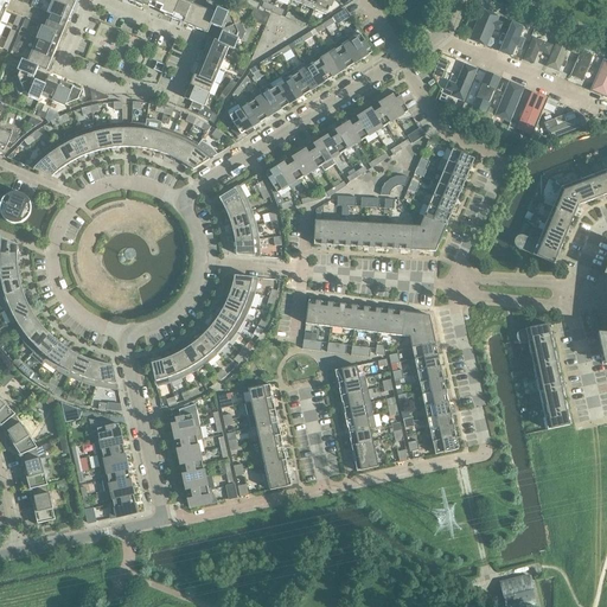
[(0,0),(0,7),(6,11),(10,0),(0,0)]
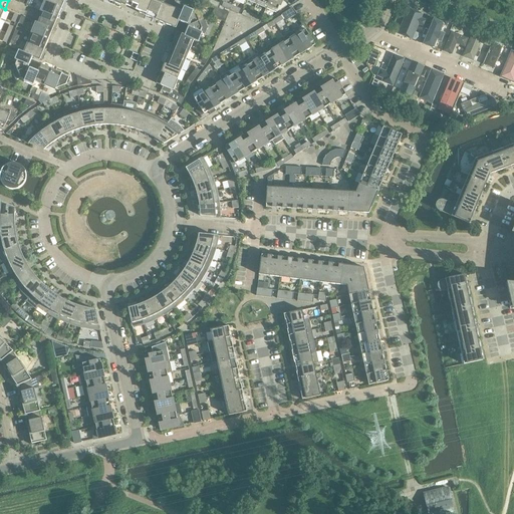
[(42,12),(40,17),(55,23),(61,7),(45,0),(40,11),(42,12)]
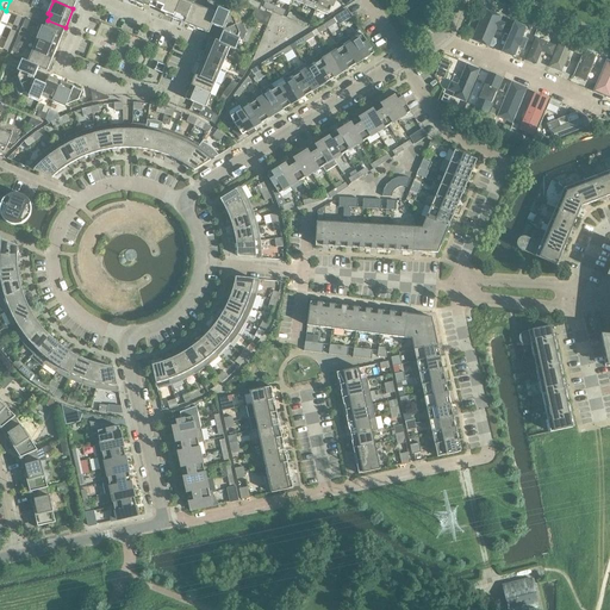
[(159,0),(155,8),(166,13),(165,14),(173,18),(180,0),(159,0)]
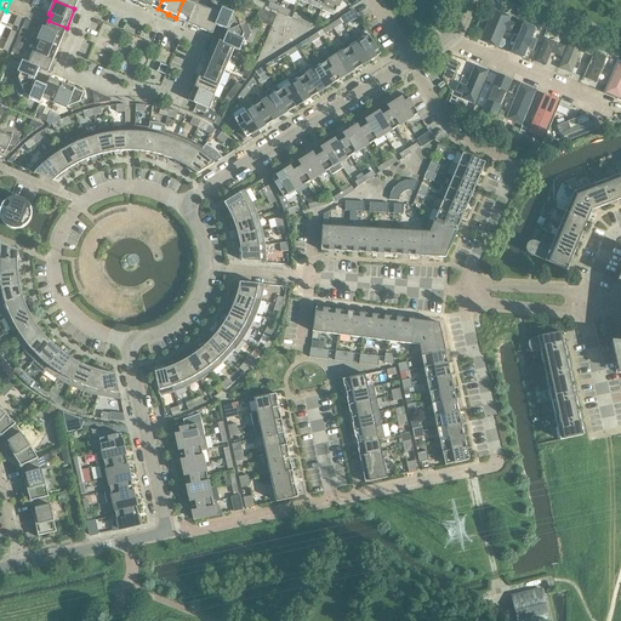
[(183,0),(176,18),(188,23),(197,4),(188,0),(183,0)]
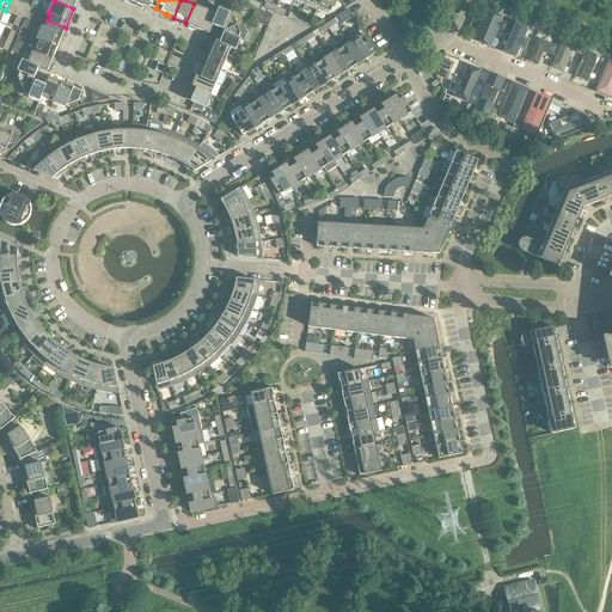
[(336,2),(335,1),(335,0),(320,0),(317,10),(329,14),(330,12),(332,13),(342,7),(341,6),(340,4),(338,2),(336,2)]
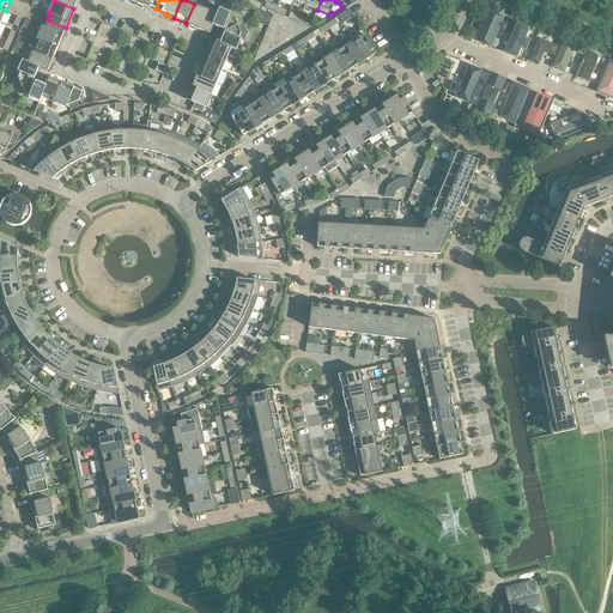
[(206,8),(194,4),(186,23),(198,29),(206,8)]
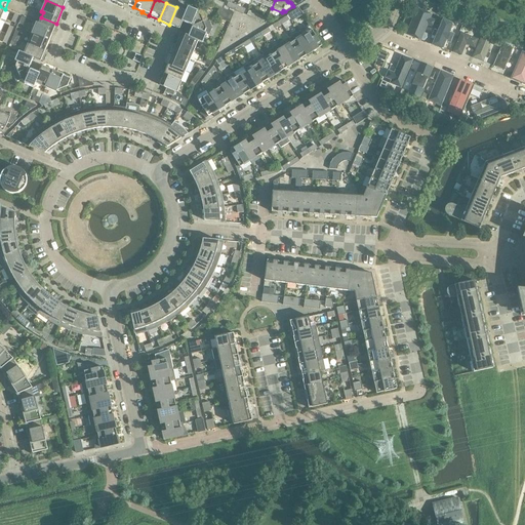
[(188,6),(186,11),(187,11),(183,22),(193,26),(208,19),(205,11),(198,8),(197,10),(188,6)]
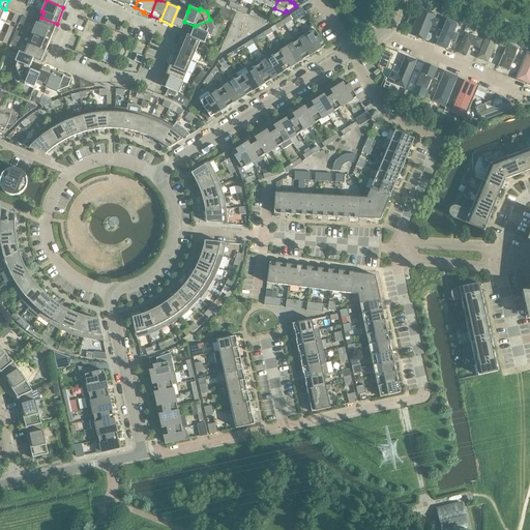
[(181,29),(184,22),(188,11),(187,11),(178,7),(171,25),(181,29)]
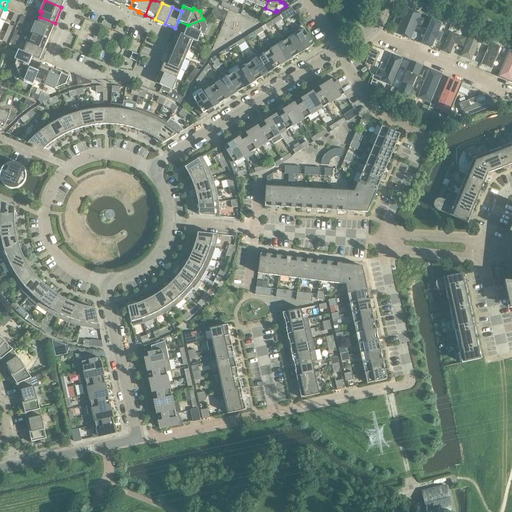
[(295,14),(294,13),(291,8),(282,14),(285,20),(295,14)]
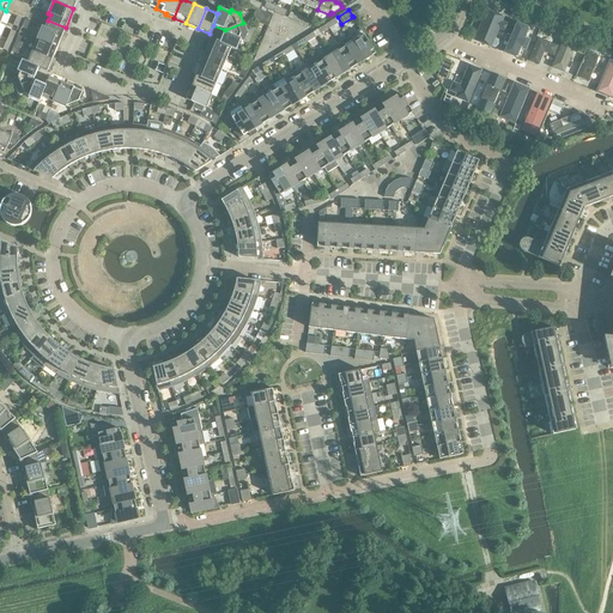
[(477,43),(492,50),(504,18),(489,12),(477,43)]
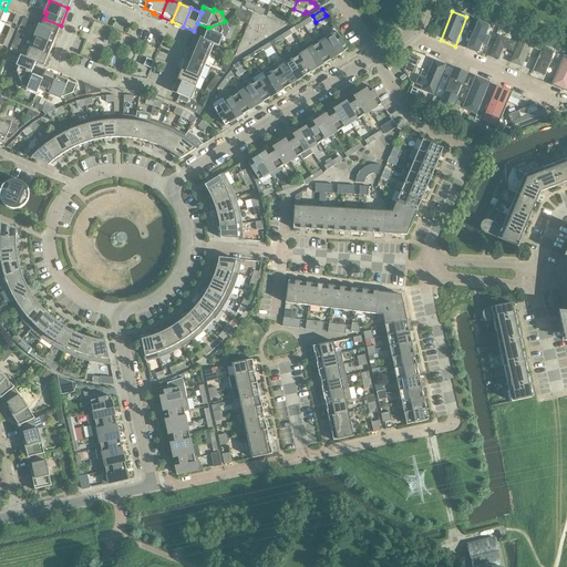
[(248,12),(237,17),(238,20),(248,24),(253,14),(248,12)]
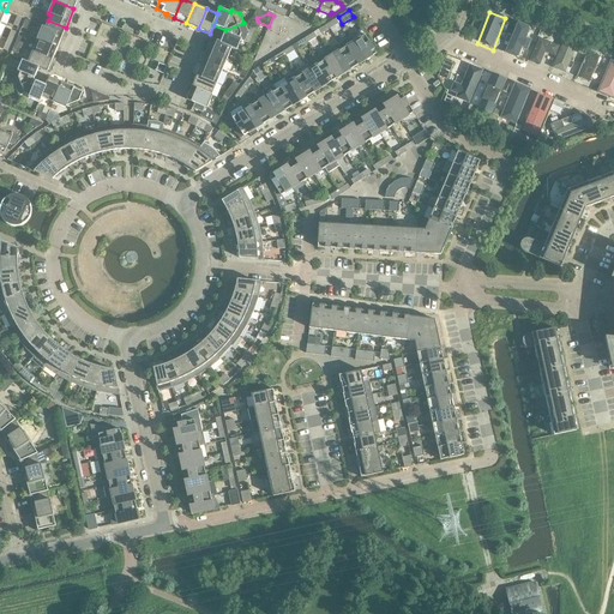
[(43,26),(37,38),(58,47),(66,28),(48,20),(44,28),(43,26)]
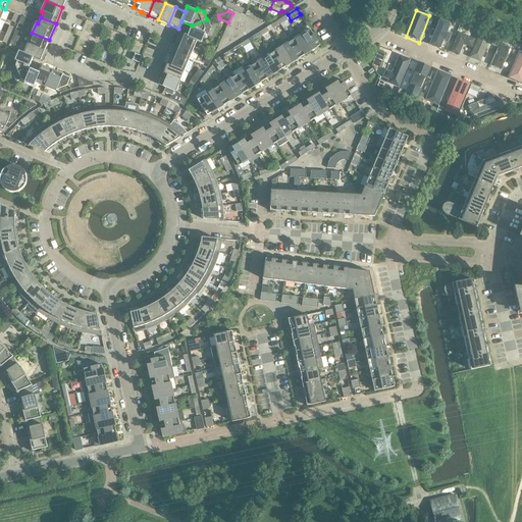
[(434,17),(430,27),(435,29),(438,19),(434,17)]
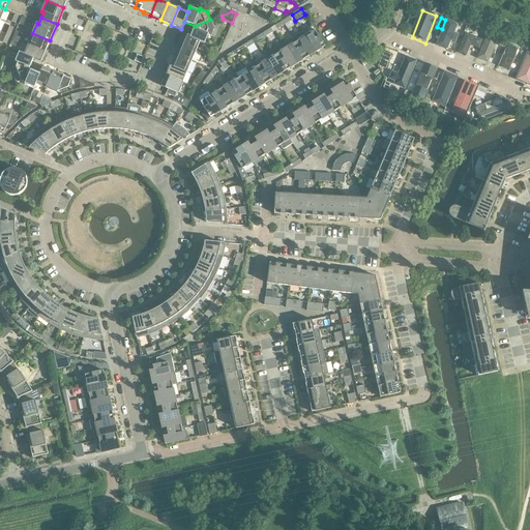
[(210,20),(195,26),(190,36),(190,37),(200,41),(204,43),(208,34),(211,35),(214,28),(210,20)]
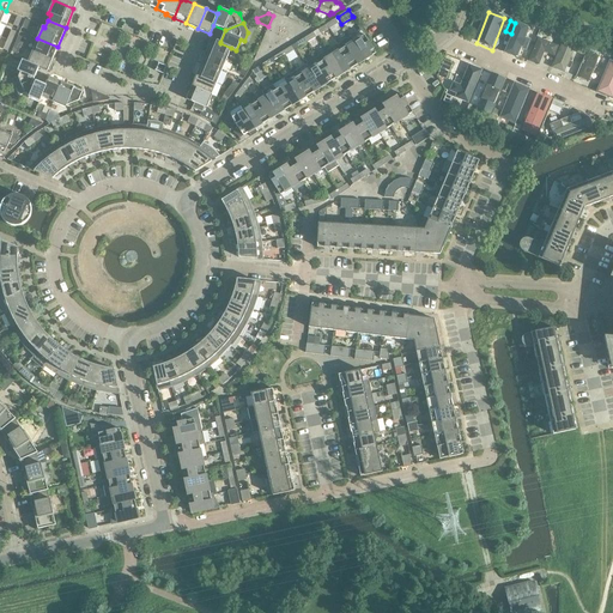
[(519,59),(532,28),(517,24),(505,55),(519,59)]
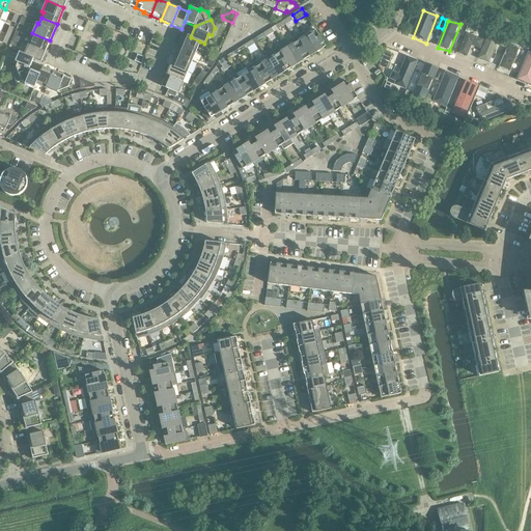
[(488,33),(491,27),(485,25),(482,30),(488,33)]
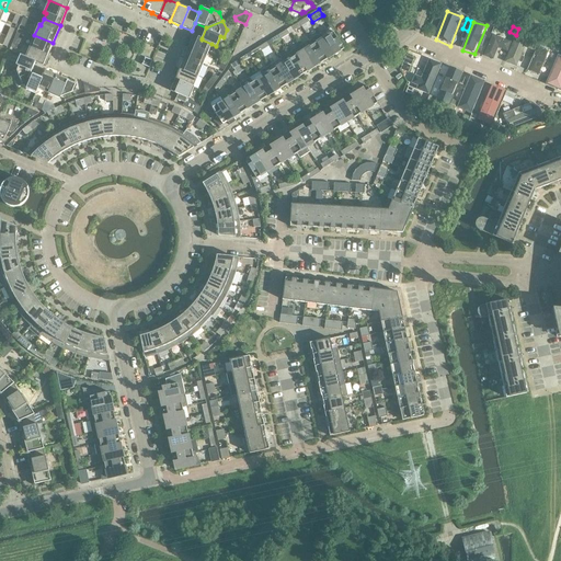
[(330,27),(321,36),(322,38),(323,38),(333,55),(344,48),(331,27),(330,27)]
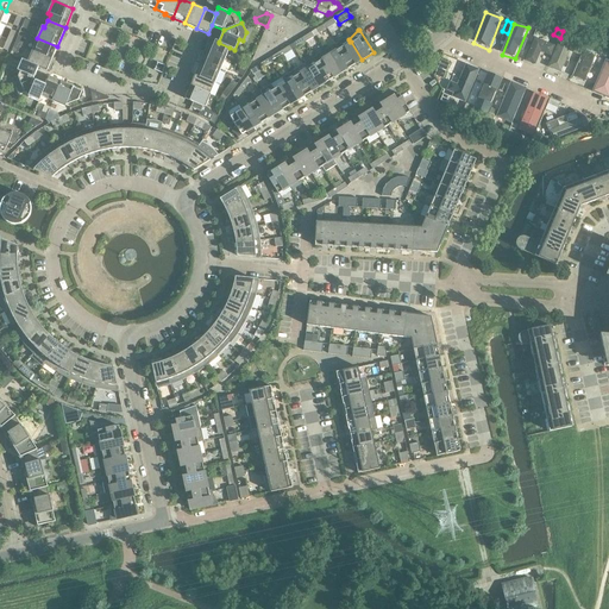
[(548,70),(562,75),(571,51),(578,37),(564,31),(548,70)]
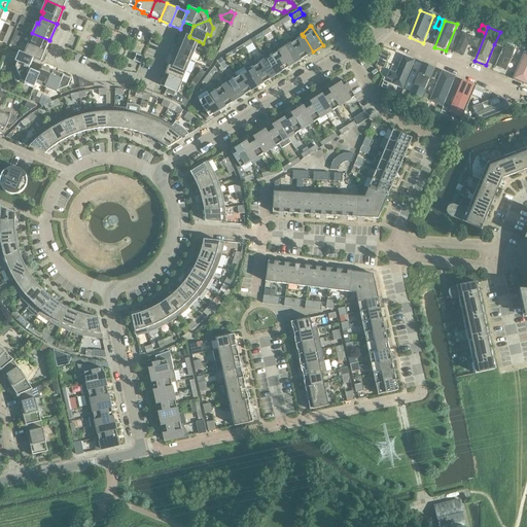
[(467,55),(476,35),(465,31),(457,50),(467,55)]
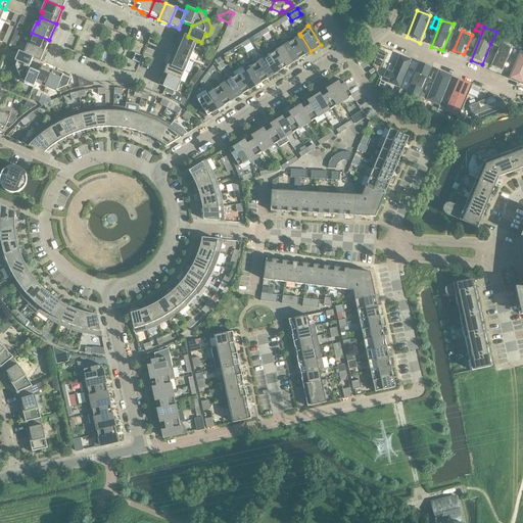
[(289,38),(301,57),(311,51),(301,36),(300,36),(299,34),(298,32),(297,33),(295,34),(291,36),(290,37),(289,38)]
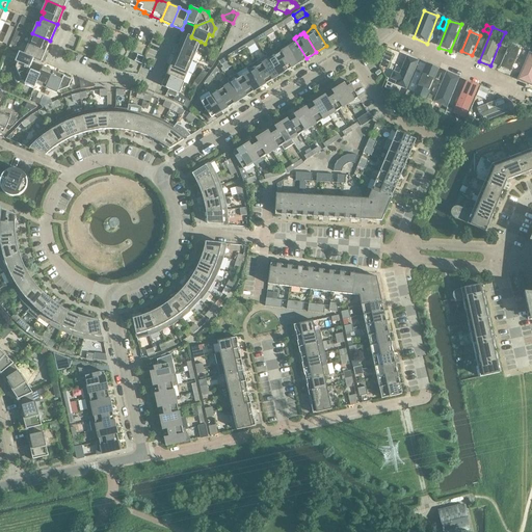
[(499,45),(506,48),(512,35),(505,32),(499,45)]
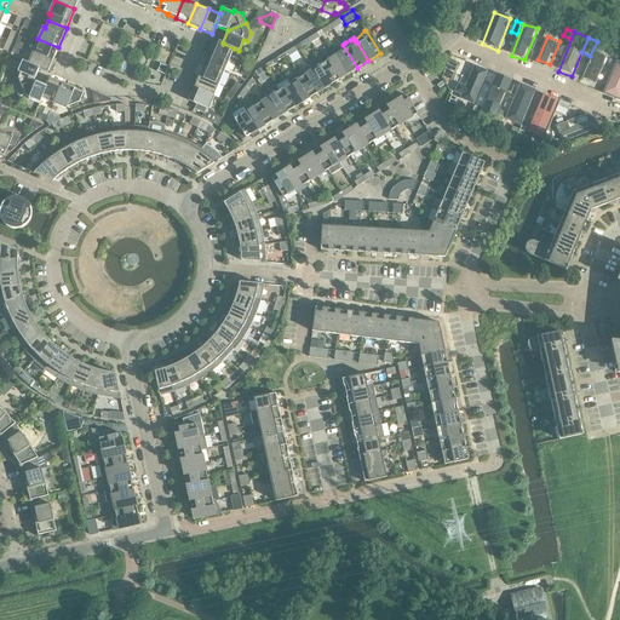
[(53,59),(58,47),(38,39),(33,51),(53,59)]
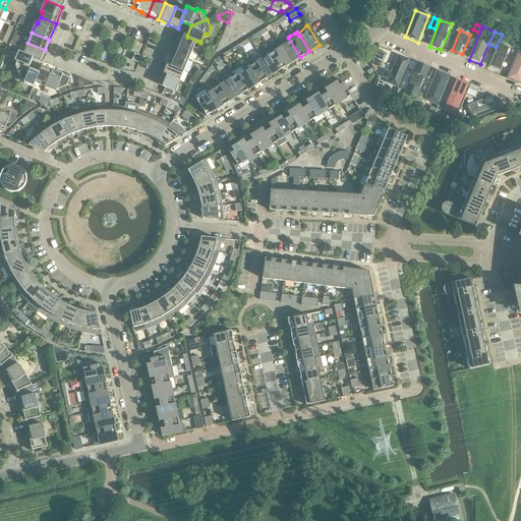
[(180,33),(175,44),(192,51),(196,41),(187,37),(187,36),(180,33)]
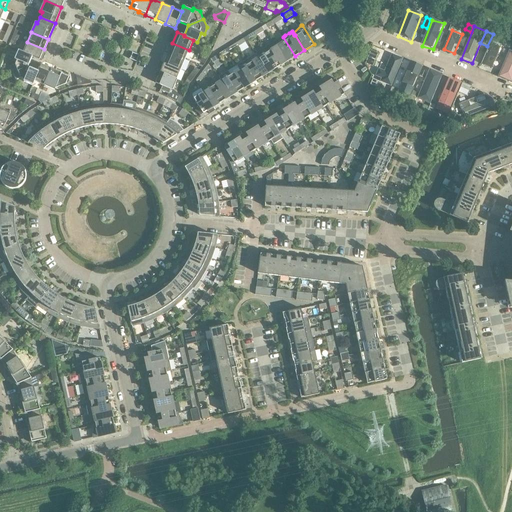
[(295,56),(283,37),(282,38),(279,38),(276,41),(275,42),(274,43),(286,62),(295,56)]
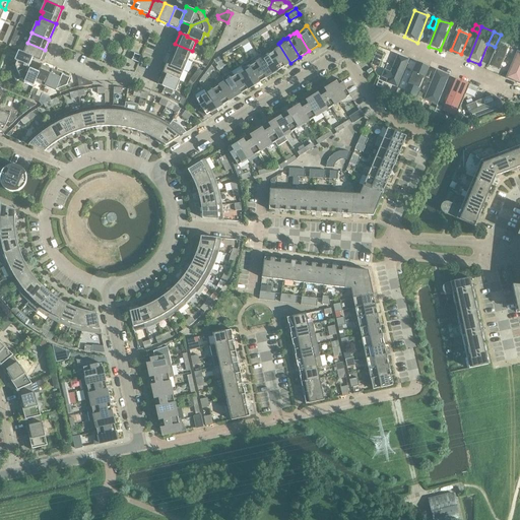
[(40,61),(45,50),(27,43),(23,53),(33,57),(33,58),(40,61)]
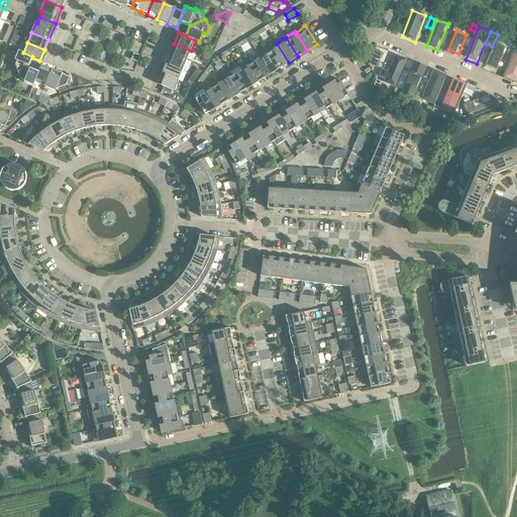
[(498,70),(507,46),(495,42),(486,66),(498,70)]
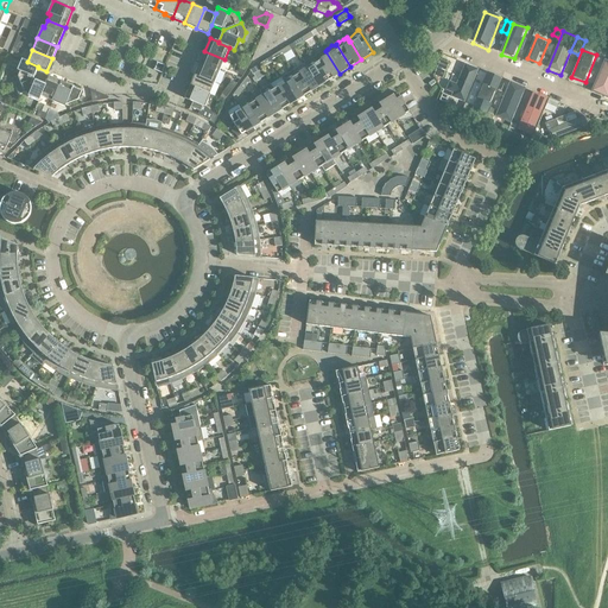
[(204,51),(200,62),(220,70),(225,59),(204,51)]
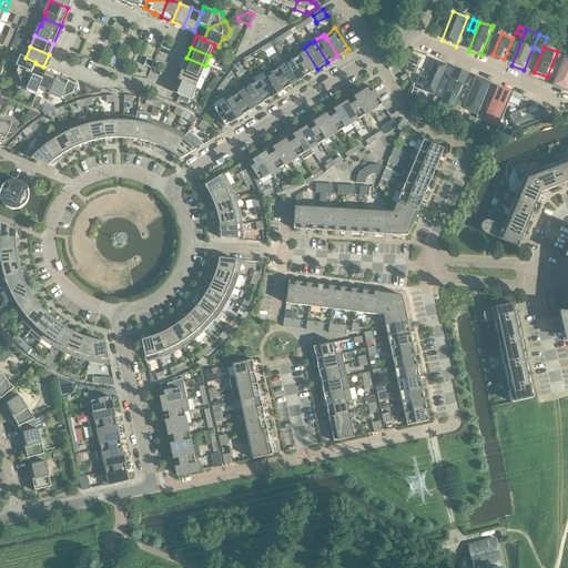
[(294,54),(307,74),(317,69),(304,48),(303,49),(300,49),(295,51),(295,53),(294,54)]
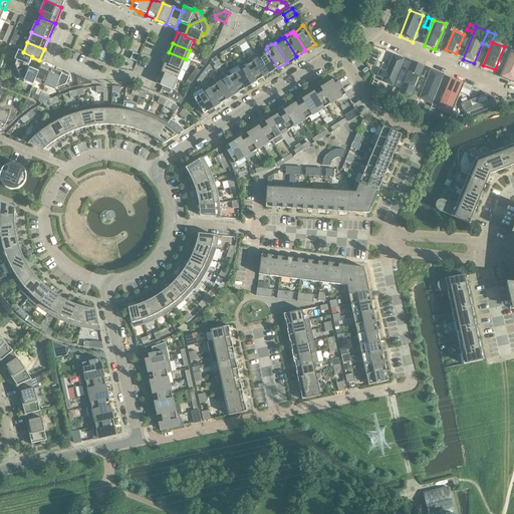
[(278,67),(266,49),(264,49),(262,50),(258,52),(258,54),(257,54),(269,73),(278,67)]
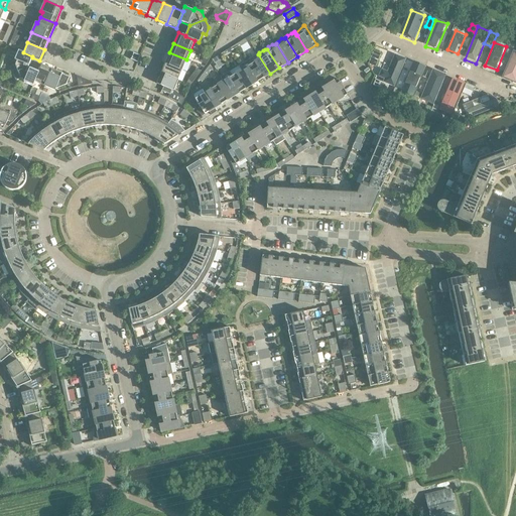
[(374,49),(368,62),(376,66),(381,52),(374,49)]
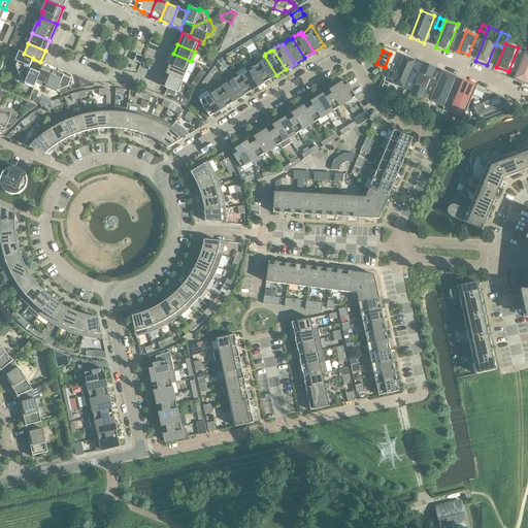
[(29,69),(33,59),(33,58),(24,54),(19,52),(15,61),(18,62),(15,66),(10,68),(13,75),(29,69)]
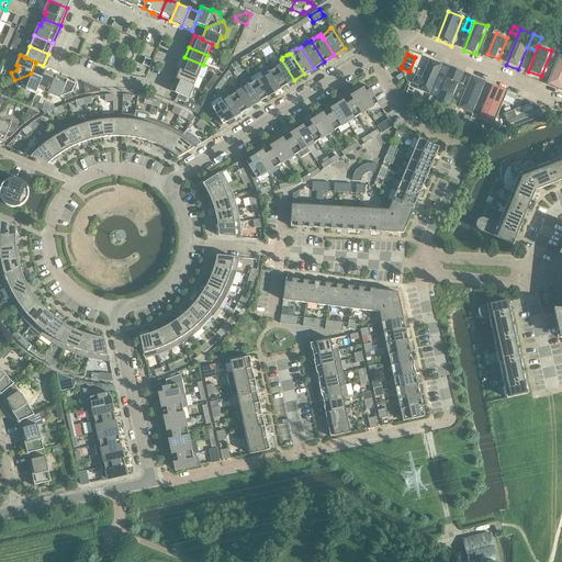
[(561,57),(560,56),(548,85),(561,90),(561,57)]
